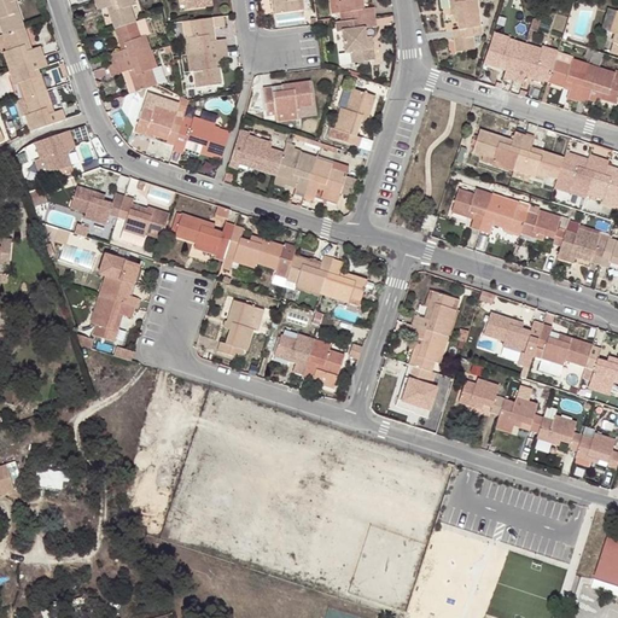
[(0,0),(0,35),(24,28),(17,6),(11,9),(7,0),(0,0)]
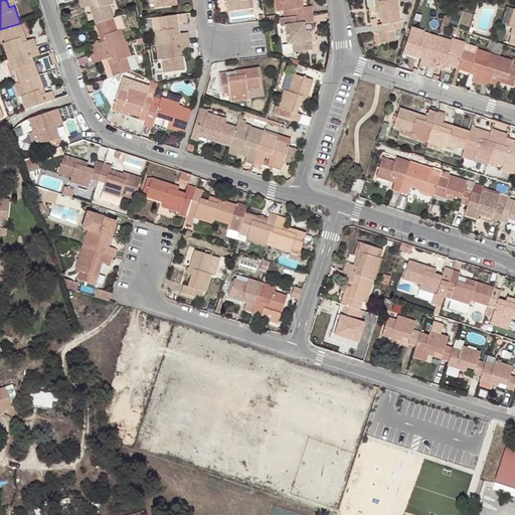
[(91,11),(95,23),(114,17),(110,5),(114,2),(113,0),(77,0),(80,8),(89,4),(89,5),(94,3),(96,9),(91,11)]
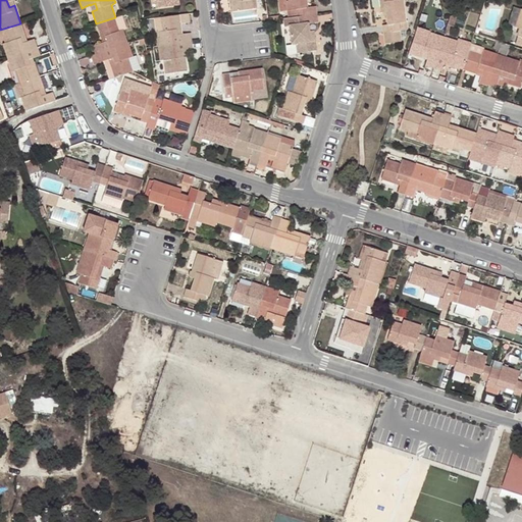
[(228,0),(230,11),(249,8),(248,0),(228,0)]
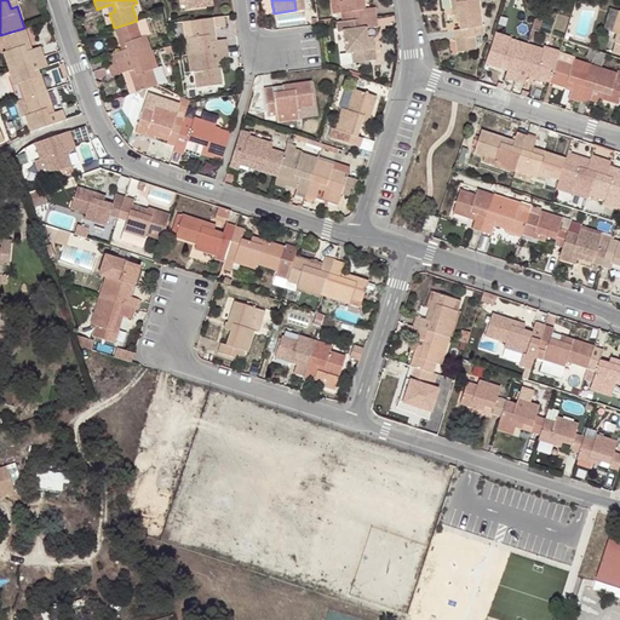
[(360,0),(328,0),(331,13),(345,12),(348,21),(375,16),(374,6),(362,9),(360,0)]
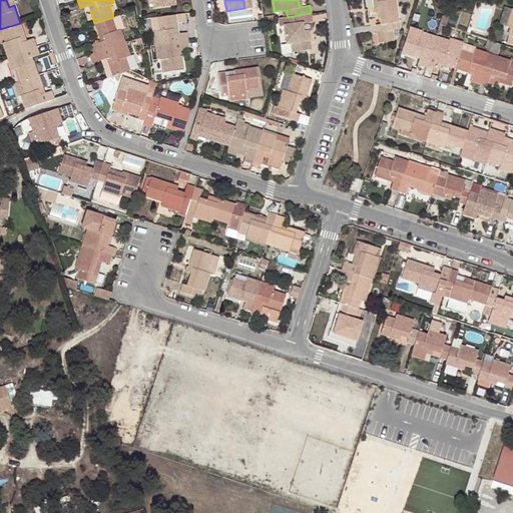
[(390,0),(370,0),(372,10),(376,10),(377,17),(378,26),(375,27),(377,42),(390,40),(388,25),(397,23),(395,0),(390,1),(390,0)]
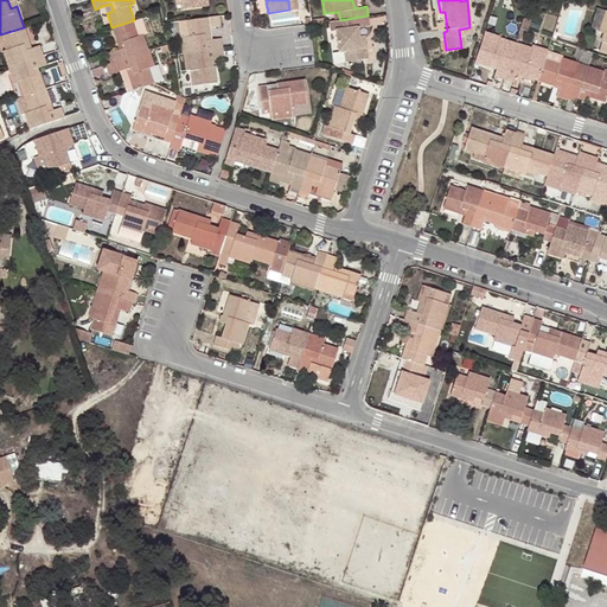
[(523,18),(521,25),(526,27),(531,14),(523,18)]
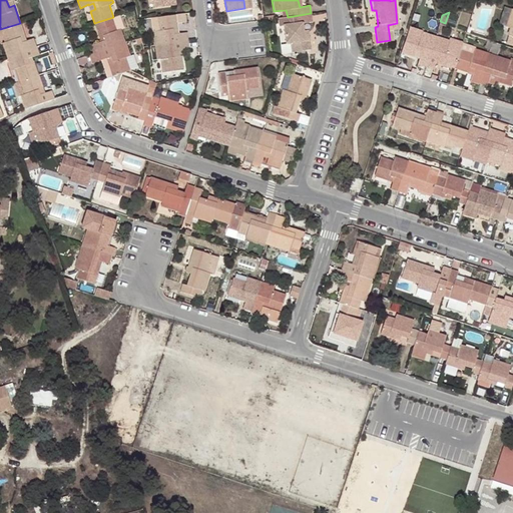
[(288,17),(274,19),(275,27),(279,26),(282,44),(286,44),(287,53),(306,50),(304,36),(300,37),(299,30),(299,23),(312,21),(311,13),(288,17)]
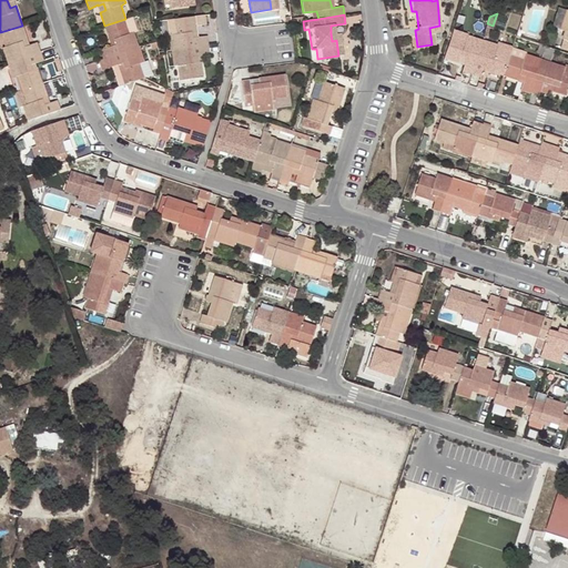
[(189,32),(190,39),(194,39),(196,38),(195,24),(200,24),(199,16),(192,17),(192,23),(193,31),(189,32)]
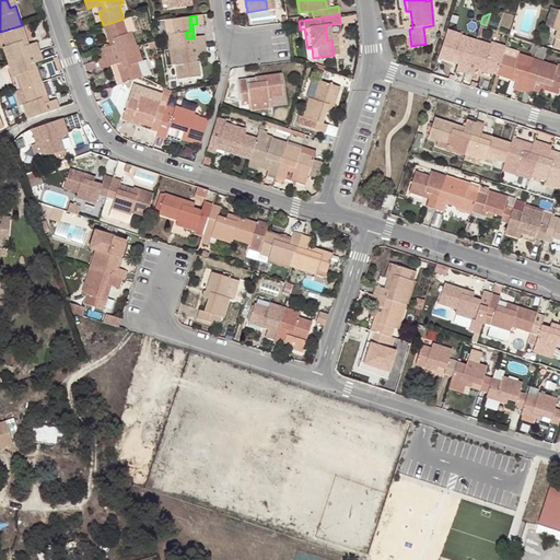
[(124,19),(103,25),(108,39),(113,37),(115,44),(109,46),(98,49),(102,58),(104,58),(138,46),(133,31),(135,31),(130,16),(124,19)]
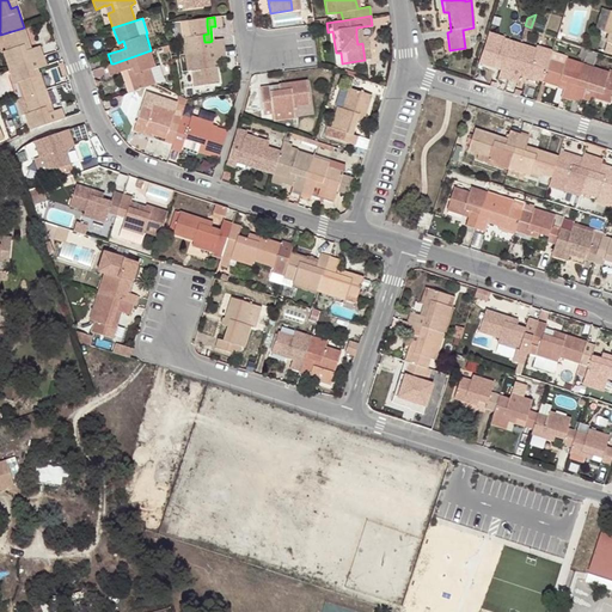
[(181,37),(183,55),(222,49),(221,40),(212,41),(209,42),(204,42),(203,35),(208,34),(207,25),(207,18),(179,22),(181,37)]
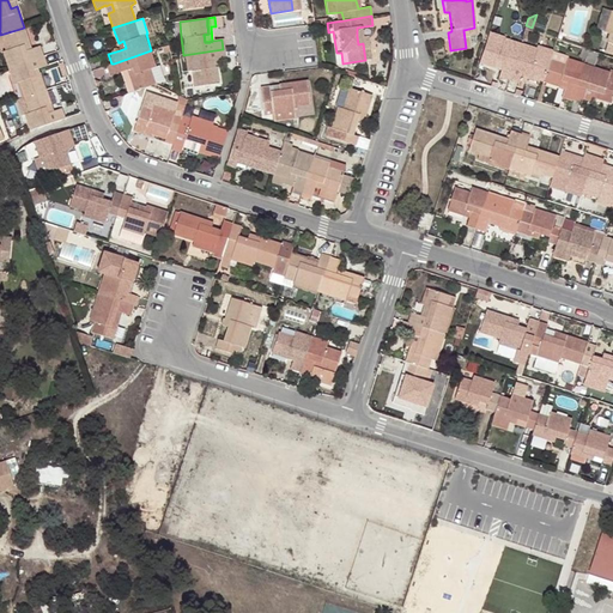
[(24,28),(0,35),(0,46),(6,44),(8,50),(5,52),(10,68),(48,56),(44,47),(32,52),(28,53),(24,46),(30,43),(28,38),(24,28)]
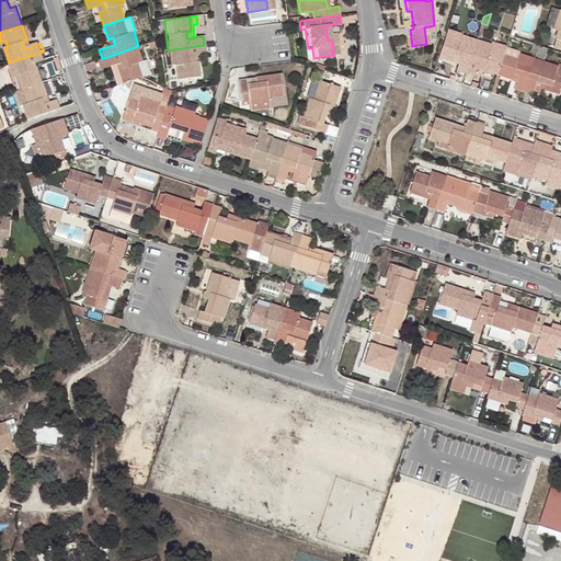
[(447,26),(446,32),(461,36),(464,32),(447,26)]
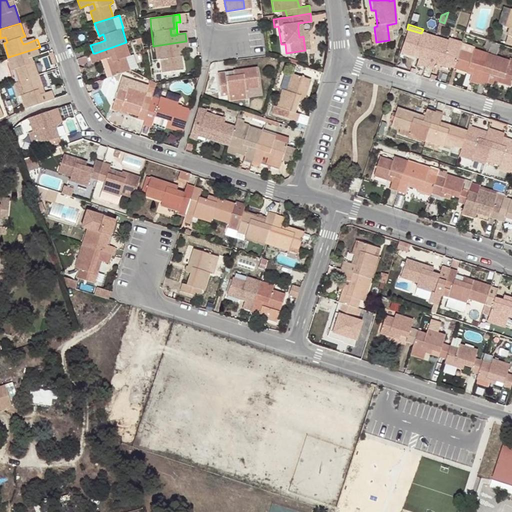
[(417,63),(425,65),(435,33),(423,29),(421,33),(407,29),(401,47),(415,52),(416,47),(422,49),(420,54),(417,63)]
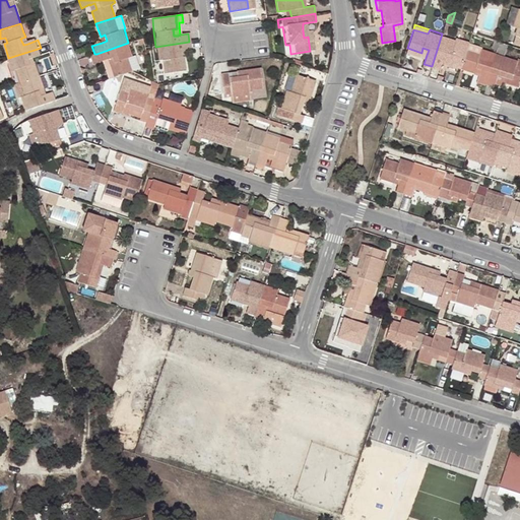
[(442,34),(432,66),(439,68),(442,59),(444,55),(449,57),(448,61),(461,65),(467,47),(454,43),(456,39),(442,34)]
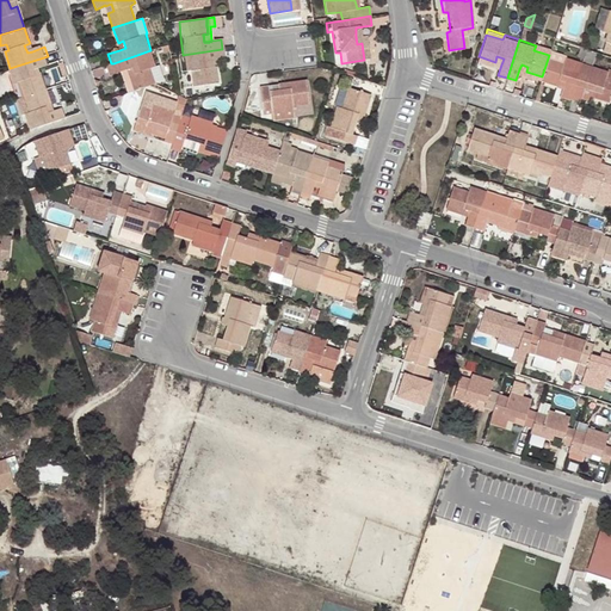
[(536,45),(534,50),(549,55),(551,50),(536,45)]
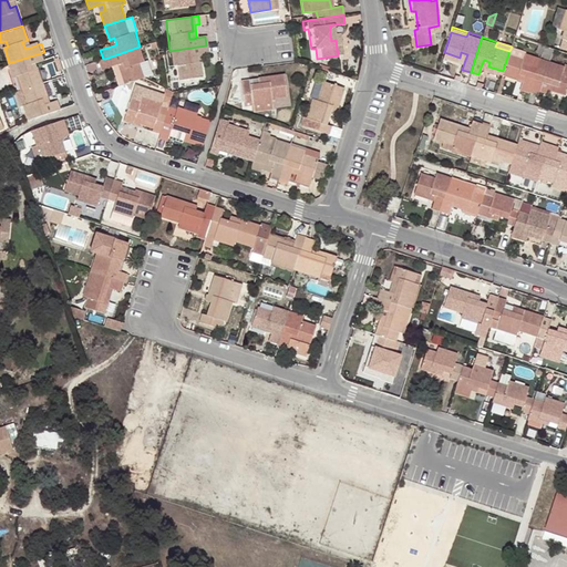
[(206,45),(169,51),(172,65),(176,65),(177,80),(199,78),(197,62),(192,63),(191,57),(196,57),(196,55),(207,54),(206,45)]
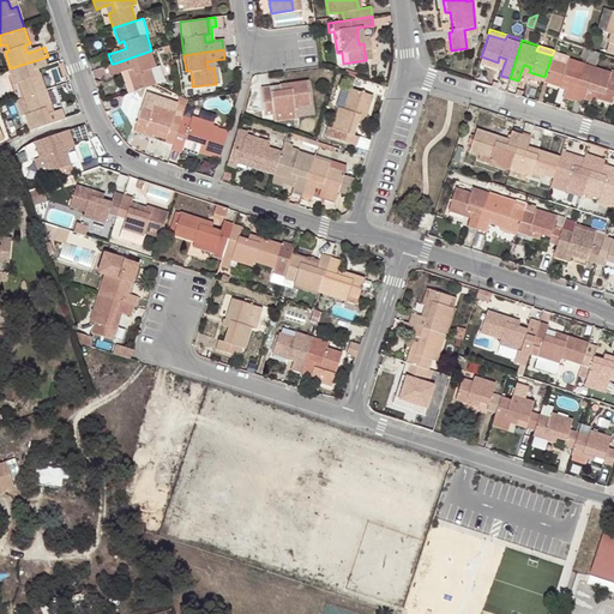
[(134,91),(164,80),(160,66),(157,66),(151,50),(114,64),(118,72),(119,71),(126,68),(132,66),(134,74),(128,76),(134,91)]
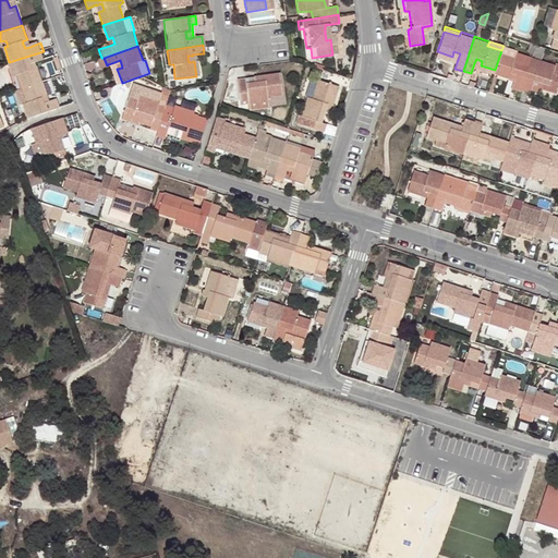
[(504,46),(501,50),(517,56),(519,50),(504,46)]
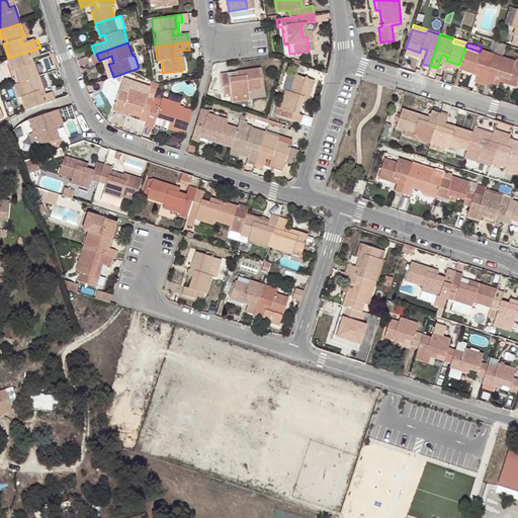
[(465,47),(459,65),(473,70),(476,65),(481,67),(479,71),(476,80),(483,83),(494,52),(482,47),(480,52),(465,47)]
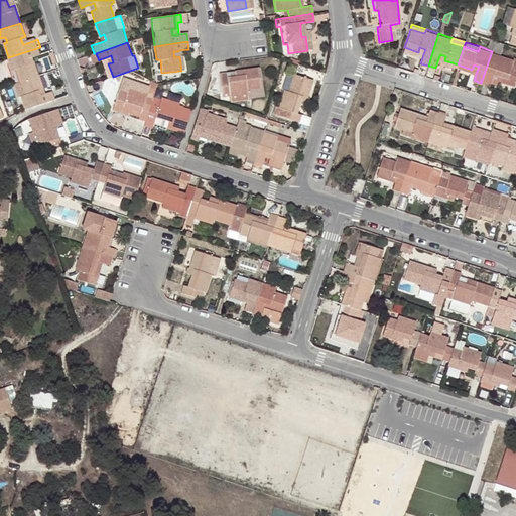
[(13,72),(16,70),(20,83),(39,77),(35,63),(30,66),(28,59),(33,57),(42,54),(40,47),(8,57),(13,72)]
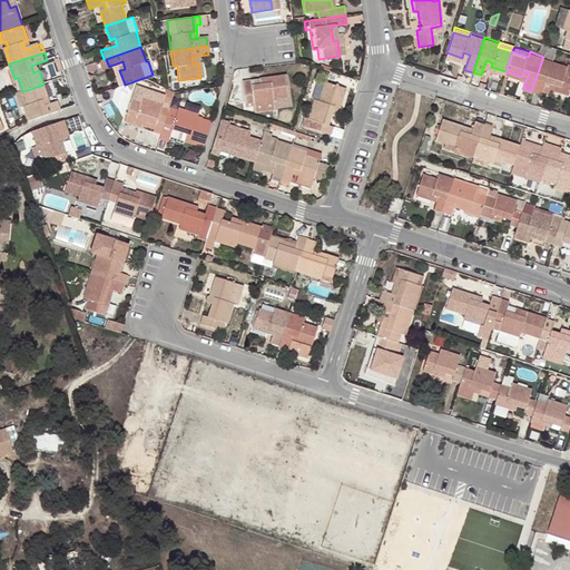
[(543,57),(531,91),(541,95),(541,92),(552,96),(556,88),(569,92),(569,91),(569,64),(568,64),(568,65),(543,57)]
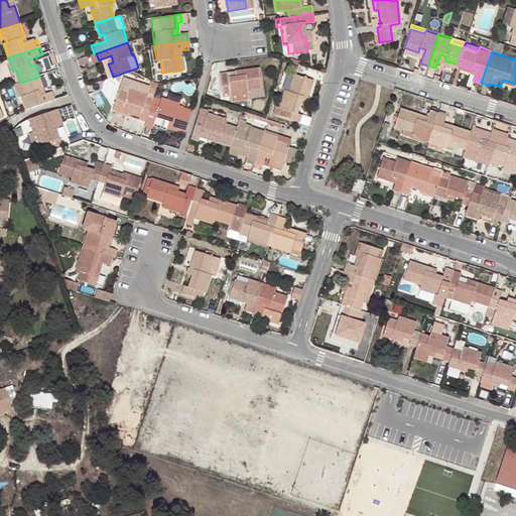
[(94,53),(90,55),(92,62),(99,60),(96,53),(94,53)]
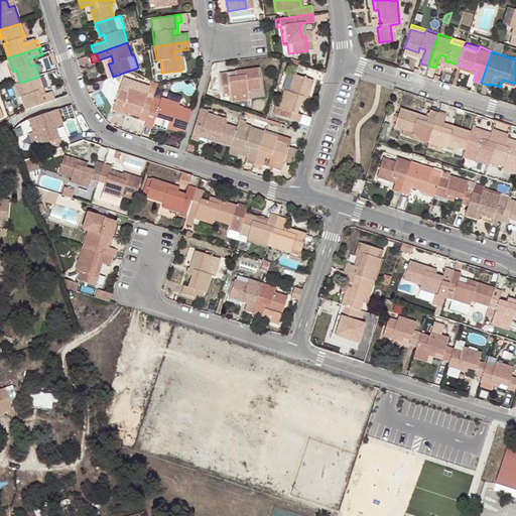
[(106,57),(100,59),(107,79),(113,77),(108,63),(113,62),(111,55),(106,57)]
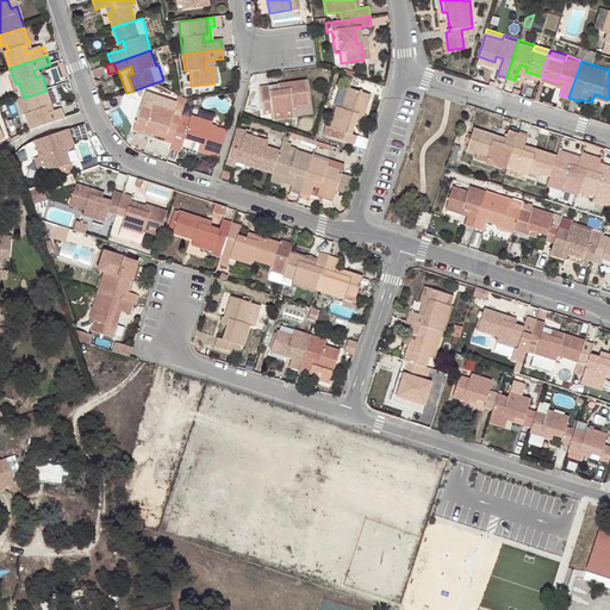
[(303,80),(281,83),(282,88),(275,89),(266,91),(266,86),(256,87),(259,103),(268,101),(269,112),(292,109),(291,104),(306,101),(303,80)]
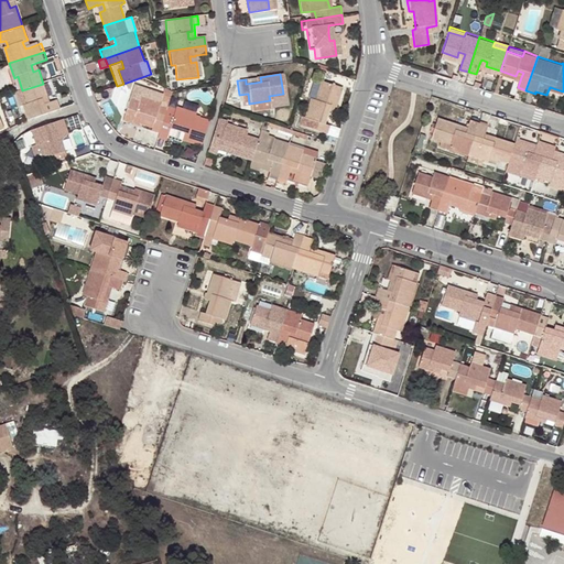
[(331,104),(334,105),(342,85),(321,79),(315,98),(310,97),(303,117),(300,116),(297,123),(325,132),(327,125),(324,123),(327,112),(331,104)]
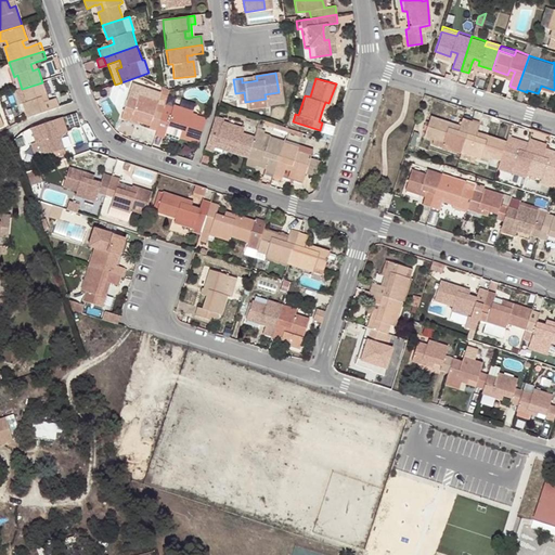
[(22,89),(26,102),(23,103),(28,118),(62,107),(59,99),(49,102),(43,104),(41,98),(47,95),(42,82),(22,89)]
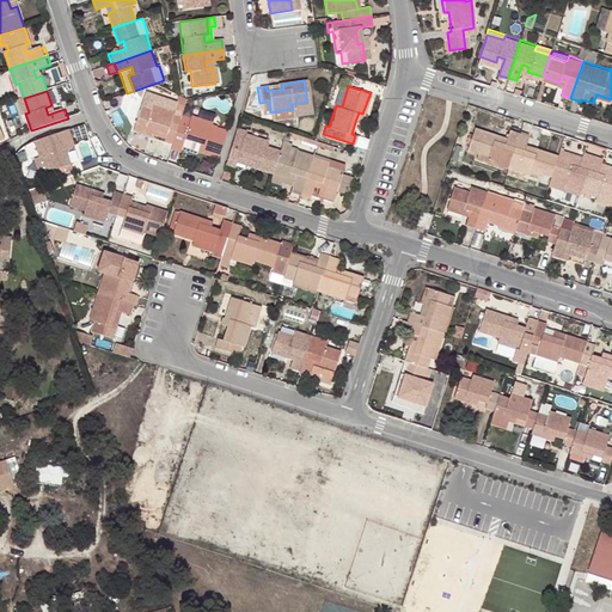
[(161,142),(171,146),(178,123),(181,115),(172,112),(172,110),(152,103),(150,108),(140,104),(133,126),(148,130),(150,126),(157,128),(165,130),(163,135),(161,142)]
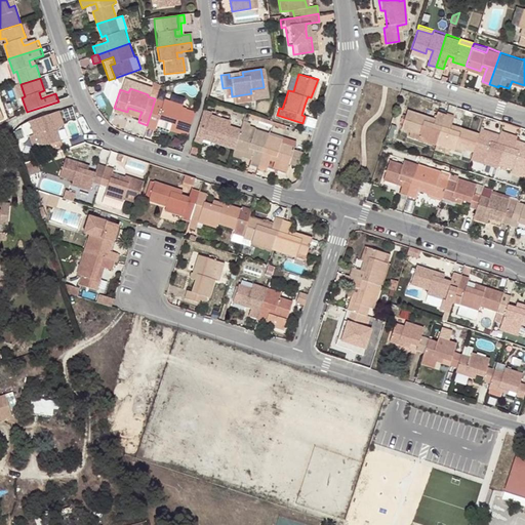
[(251,93),(232,96),(233,104),(252,102),(251,93)]
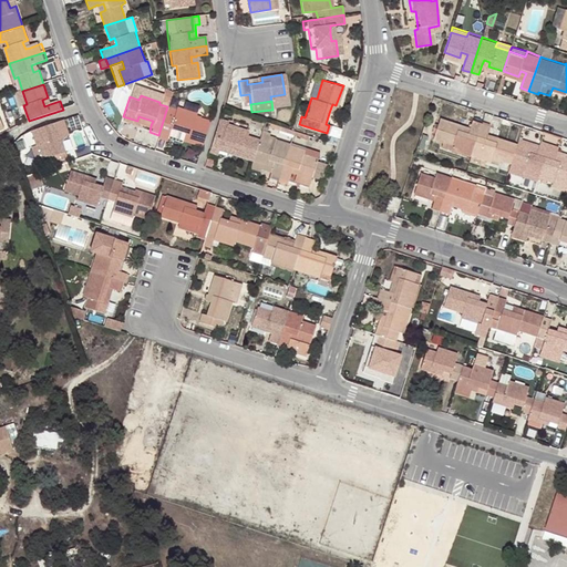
[(165,114),(158,135),(165,137),(169,126),(178,130),(184,132),(183,136),(203,143),(209,121),(195,116),(196,114),(176,109),(168,106),(167,106),(165,114)]
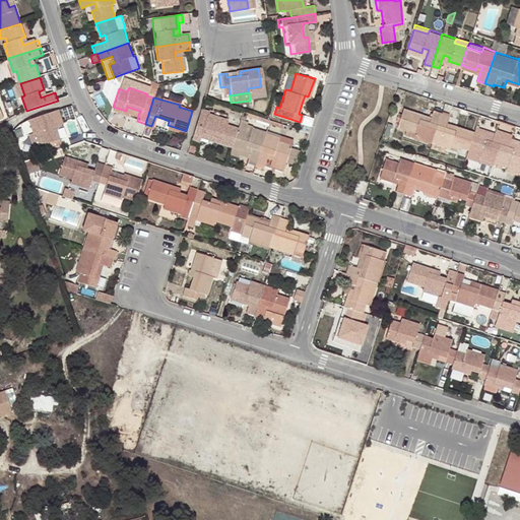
[(196,121),(191,138),(200,141),(200,140),(206,142),(207,138),(232,145),(238,128),(224,124),(226,119),(208,113),(209,112),(200,109),(196,121)]
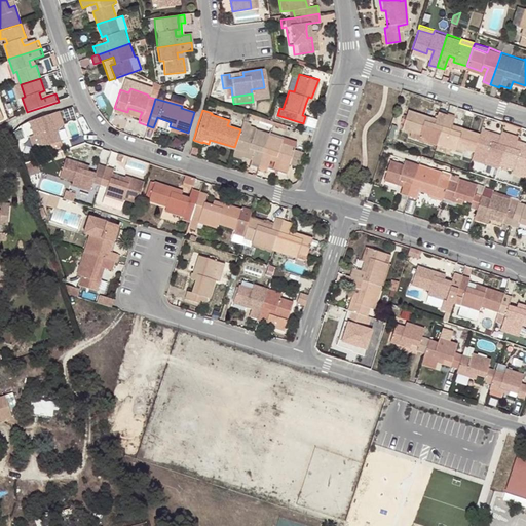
[(416,138),(436,145),(446,113),(438,110),(435,118),(434,123),(423,120),(424,115),(406,110),(400,128),(409,132),(411,126),(419,129),(416,138)]
